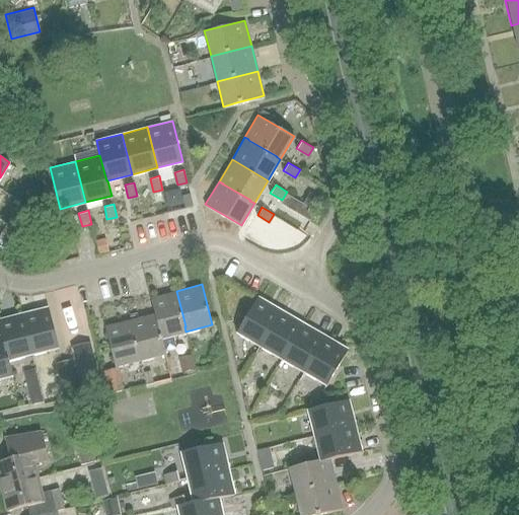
[(150,297),(154,313),(161,338),(162,338),(186,332),(184,326),(186,326),(177,295),(176,291),(150,297)]
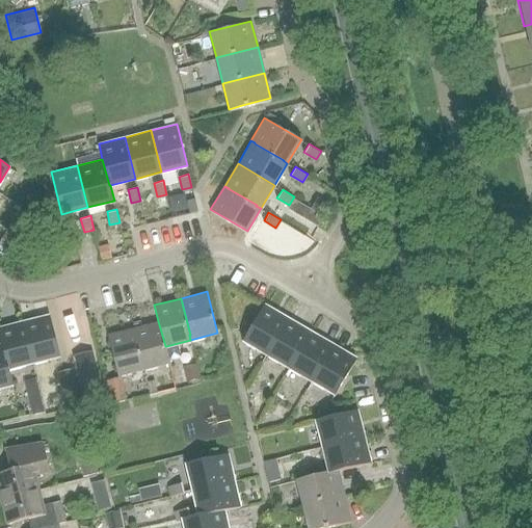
[(242,340),(265,353),(287,317),(264,304),(242,340)]
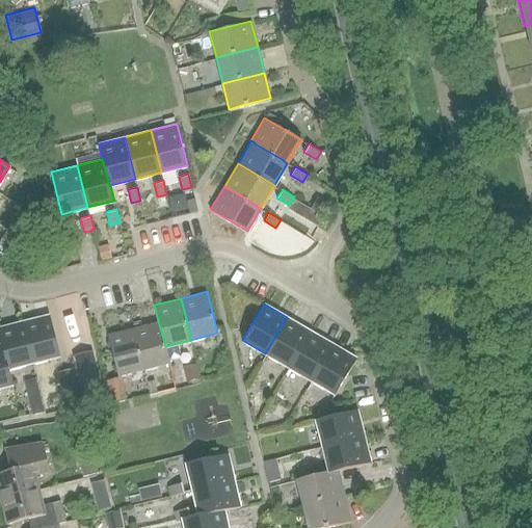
[(23,320),(33,363),(59,355),(49,314),(23,320)]
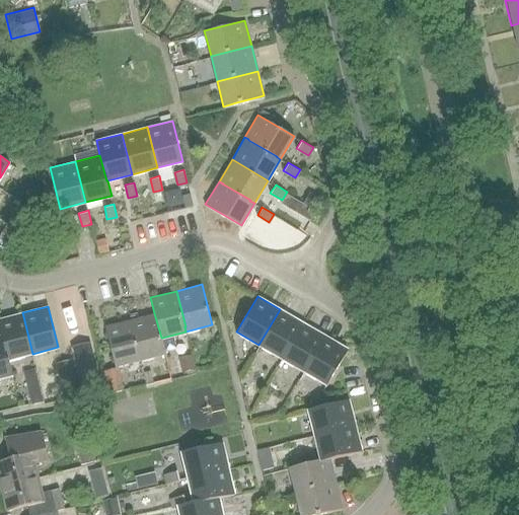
[(280,309),(258,345),(282,358),(302,322),(280,309)]
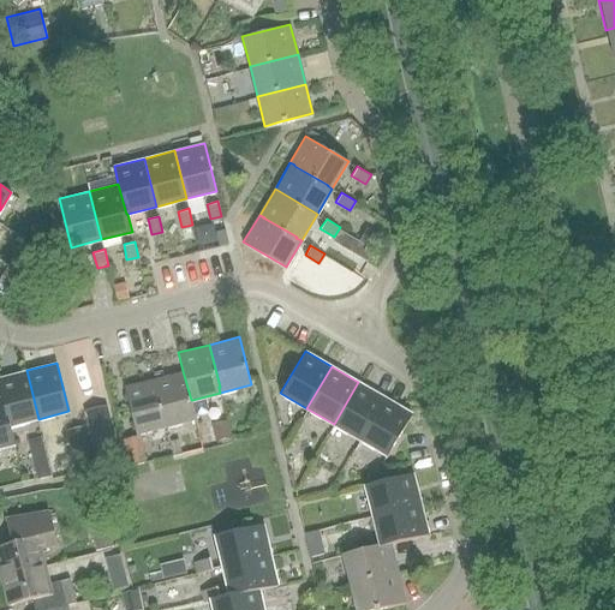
[(0,377),(0,392),(1,396),(9,426),(10,426),(39,419),(27,370),(0,377)]
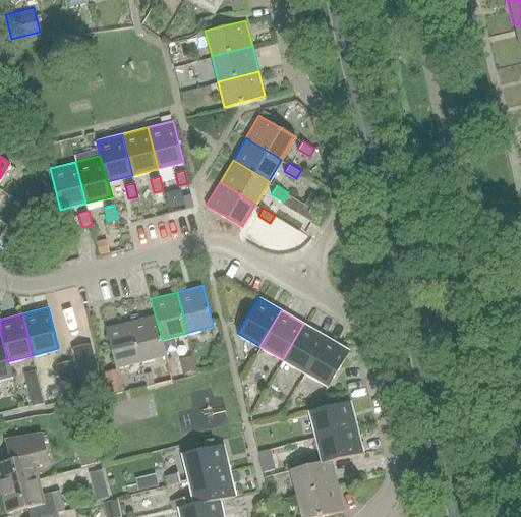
[(162,339),(155,314),(131,320),(132,325),(131,325),(139,356),(140,361),(167,354),(163,339),(162,339)]
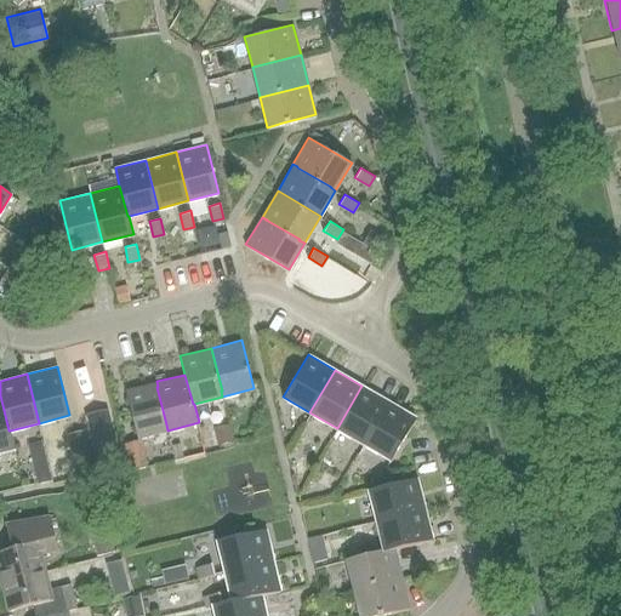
[(137,438),(167,431),(166,425),(157,387),(158,387),(157,381),(125,389),(137,438)]
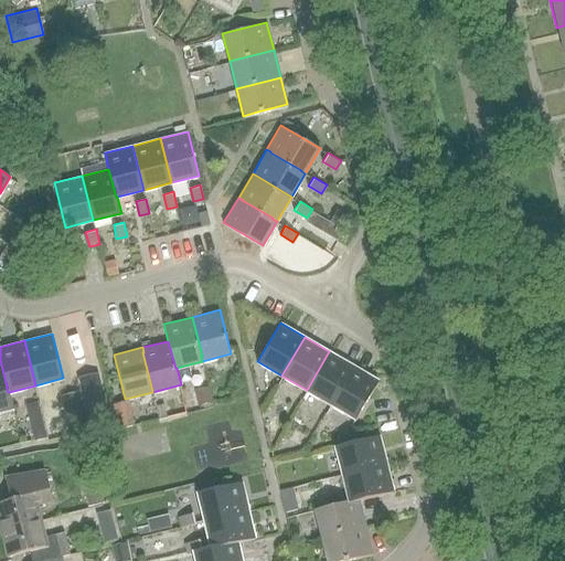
[(329,351),(307,390),(331,404),(354,366),(329,351)]
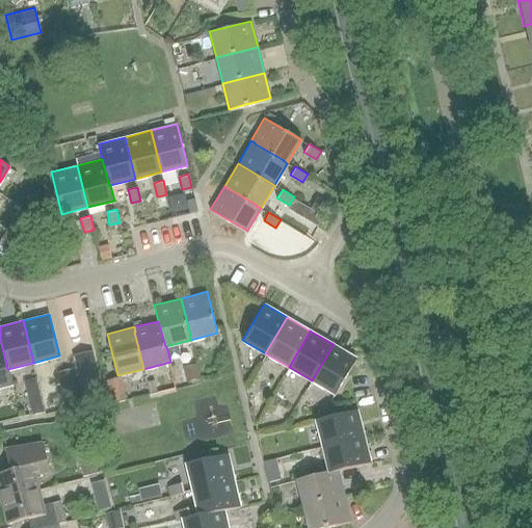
[(7,369),(1,343),(0,343),(0,387),(12,385),(8,369),(7,369)]
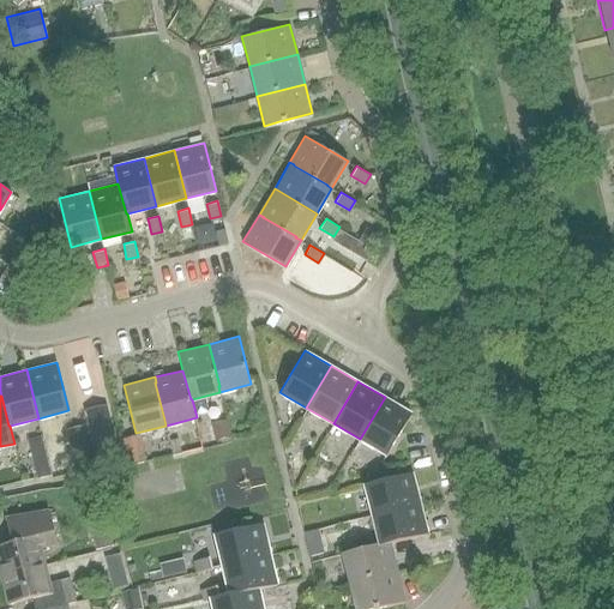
[(385,397),(360,439),(386,454),(411,412),(385,397)]
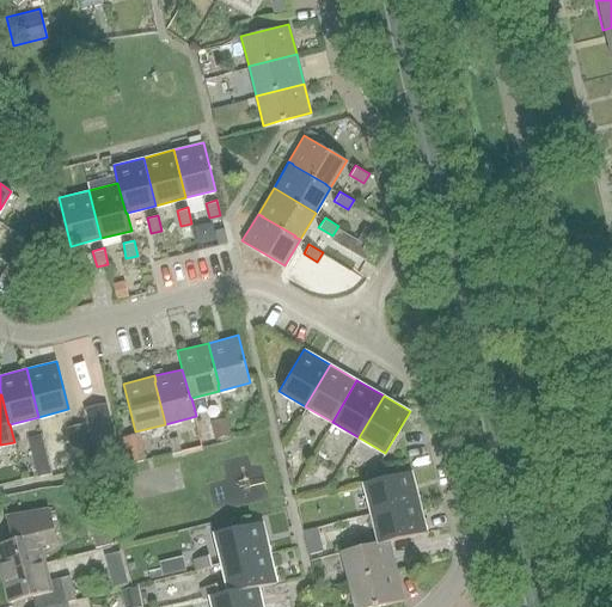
[(92,442),(115,436),(106,402),(84,406),(92,442)]
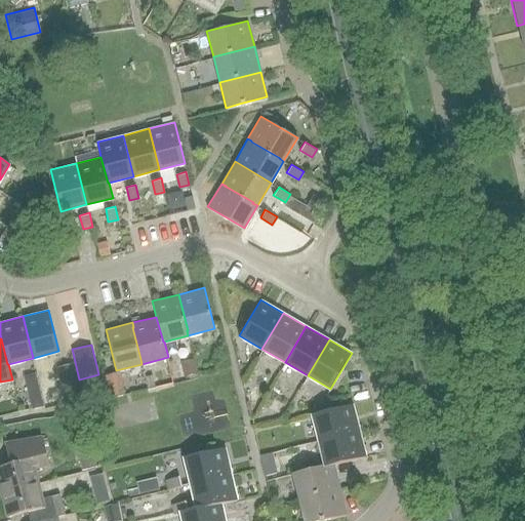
[(72,361),(58,364),(64,389),(77,386),(72,361)]
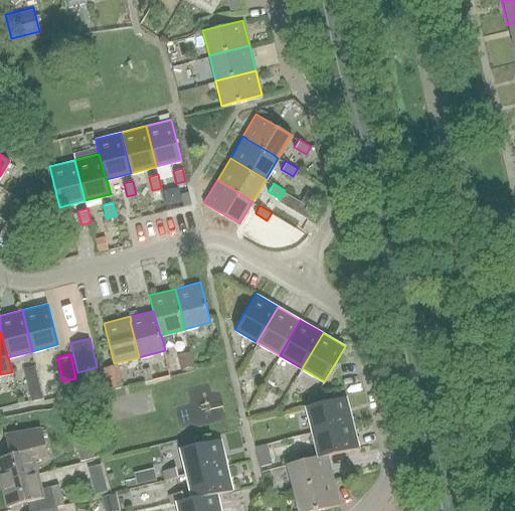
[(305,405),(312,431),(352,420),(345,395),(311,404),(305,405)]
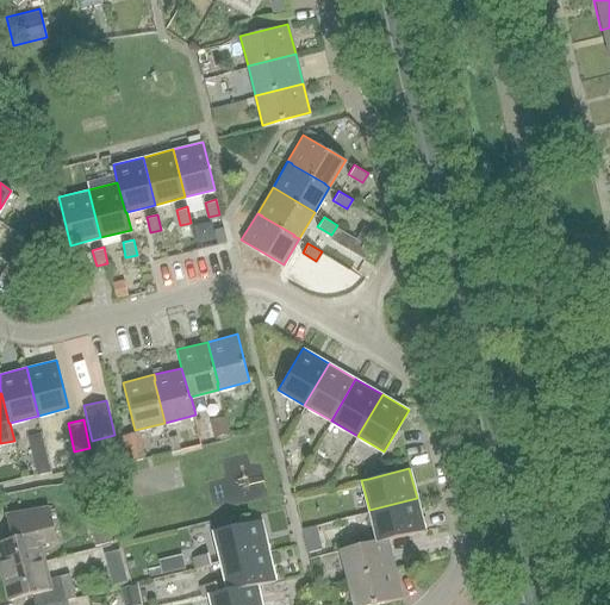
[(383,538),(387,537),(424,528),(417,498),(369,510),(377,538),(381,537),(383,538)]
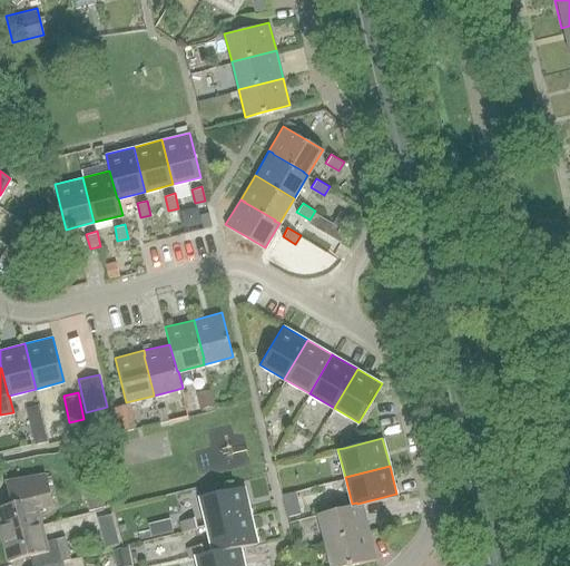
[(0,530),(0,534),(41,523),(38,506),(52,503),(45,471),(11,479),(17,501),(0,505),(0,530)]
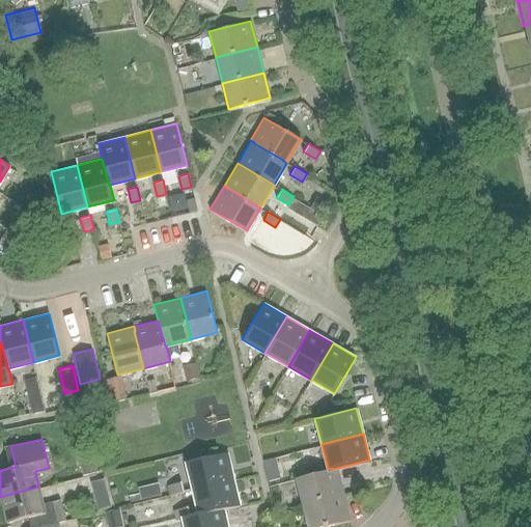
[(227,451),(186,462),(192,488),(233,478),(227,451)]
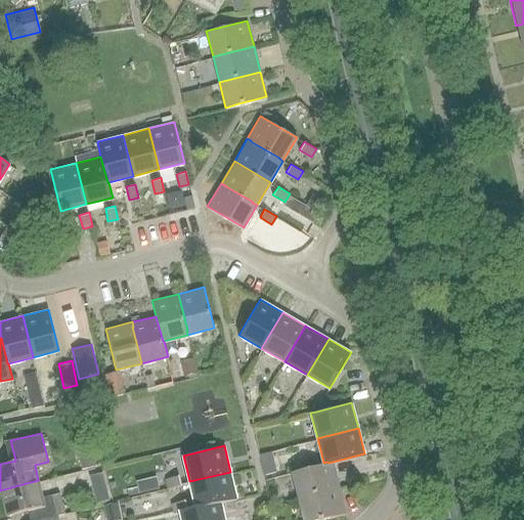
[(339,487),(333,462),(329,463),(328,462),(323,463),(292,471),(298,496),(303,495),(335,487),(335,488),(339,487)]
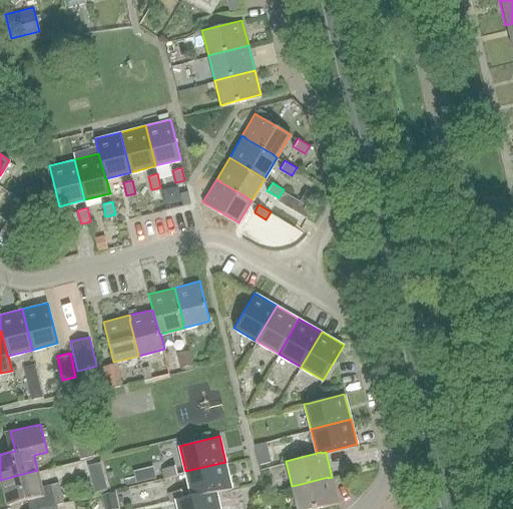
[(225,462),(185,471),(190,495),(190,496),(215,490),(231,487),(225,462)]
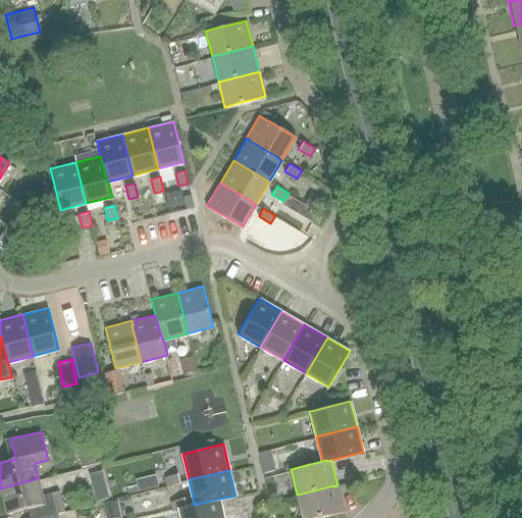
[(168,484),(180,481),(178,471),(165,474),(168,484)]
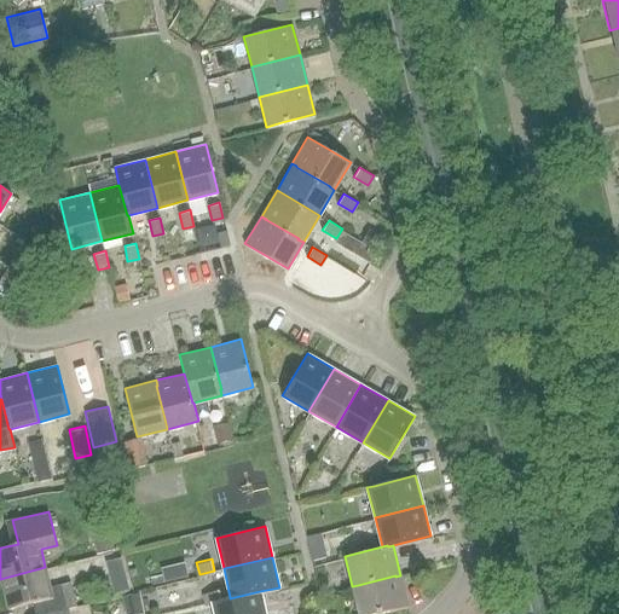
[(40,613),(68,607),(68,606),(75,604),(69,580),(50,585),(45,567),(0,579),(7,607),(32,601),(35,613),(40,613)]
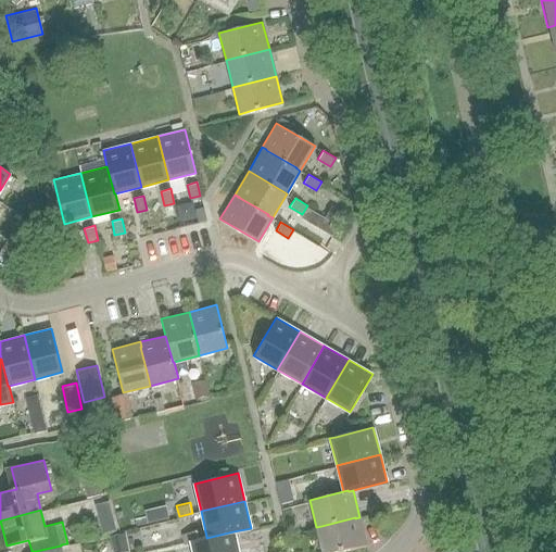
[(321,526),(316,527),(321,551),(332,551),(366,543),(359,517),(355,518),(355,517),(321,526)]
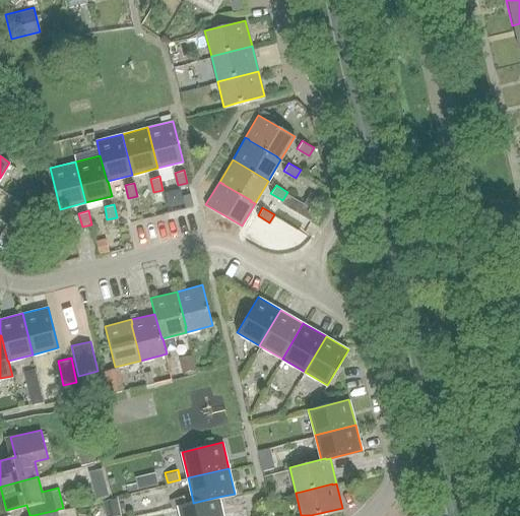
[(183,495),(171,498),(173,507),(178,506),(186,504),(183,495)]
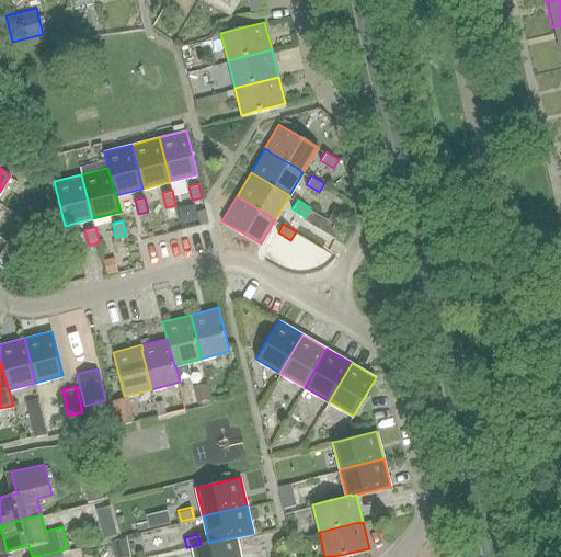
[(110,540),(113,556),(114,556),(129,554),(125,536),(110,540)]
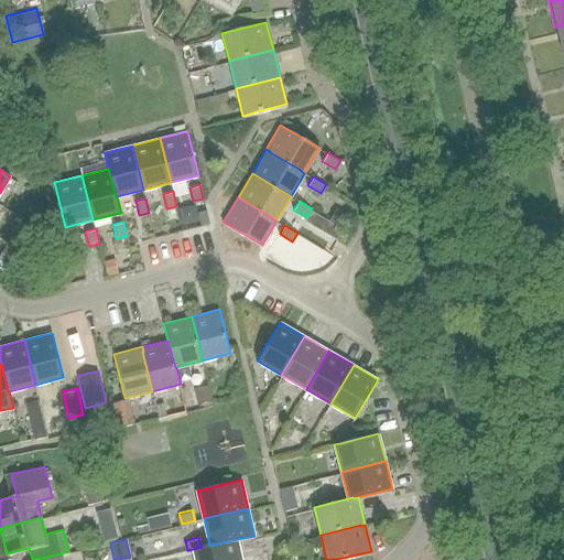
[(202,547),(193,549),(195,559),(241,559),(237,539),(209,546),(209,545),(202,547)]
